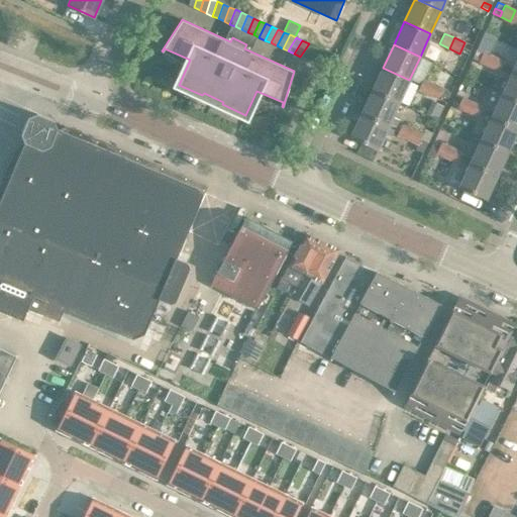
[(479,63),(489,67),(494,57),(484,52),(479,63)]
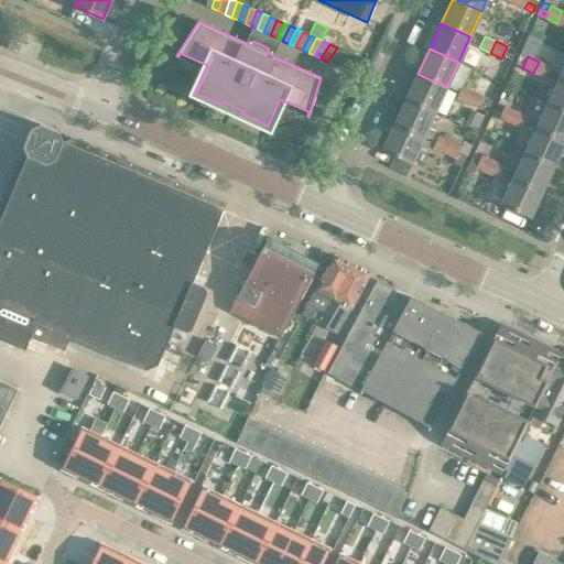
[(539,62),(533,73),(544,78),(550,66),(539,62)]
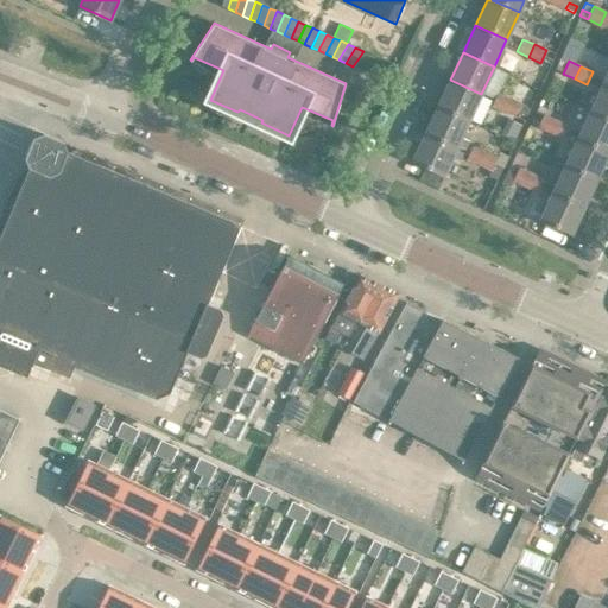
[(450,80),(438,107),(469,120),(481,94),(450,80)]
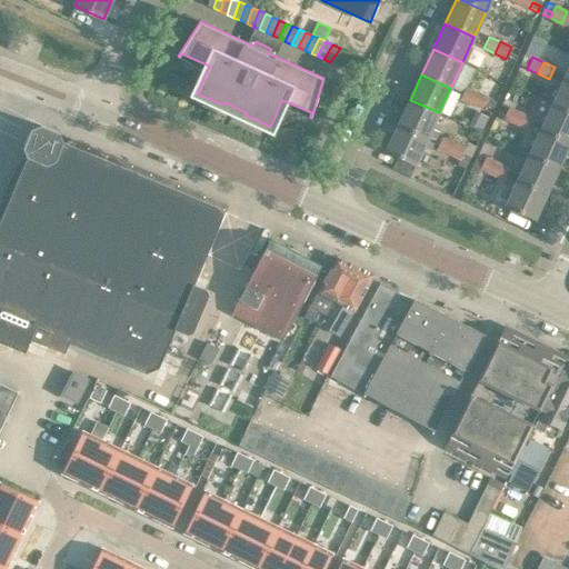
[(568,80),(565,79),(552,103),(568,111),(568,80)]
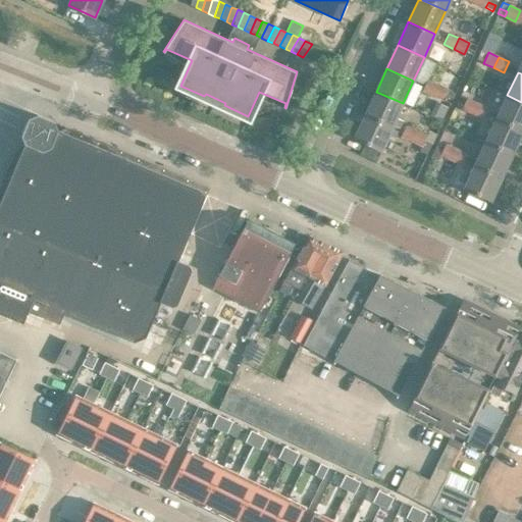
[(422,91),(432,95),(437,85),(427,80),(422,91)]
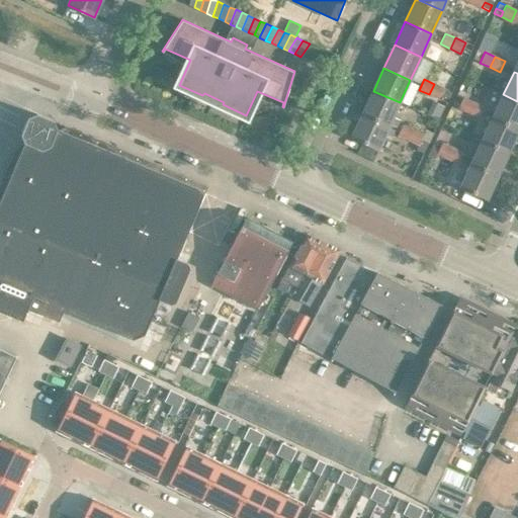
[(434,84),(429,94),(439,99),(444,89),(434,84)]
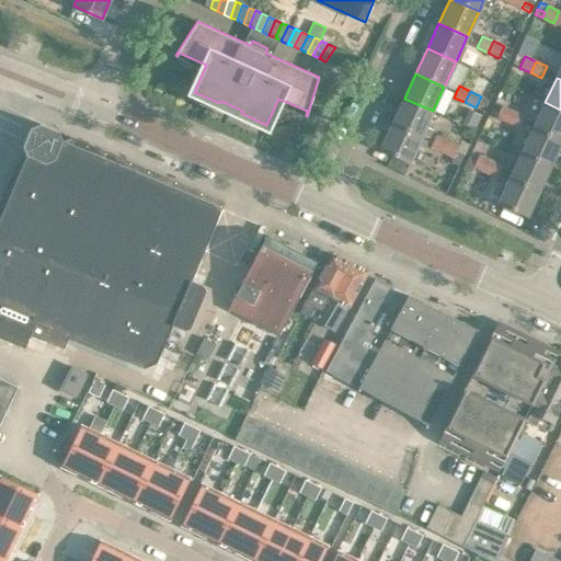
[(404,99),(392,123),(421,136),(433,111),(404,99)]
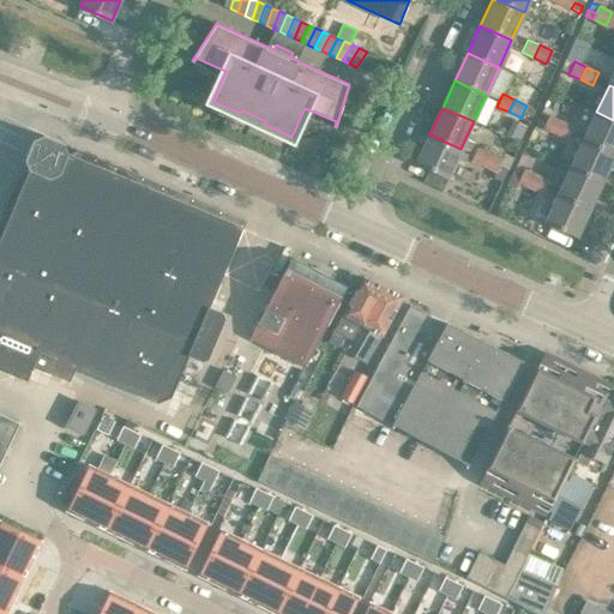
[(613,120),(596,112),(584,139),(613,152),(613,120)]
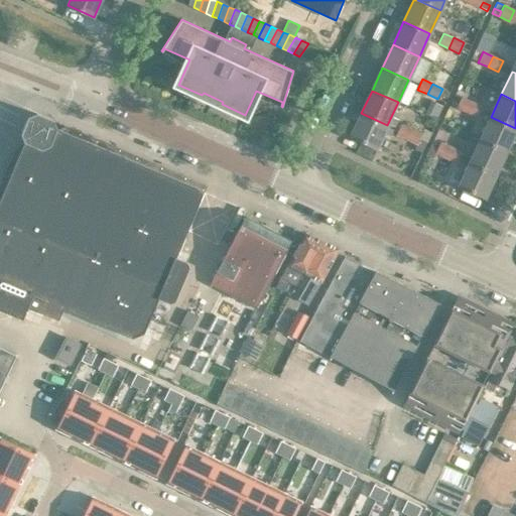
[(457,108),(467,113),(472,102),(462,97),(457,108)]
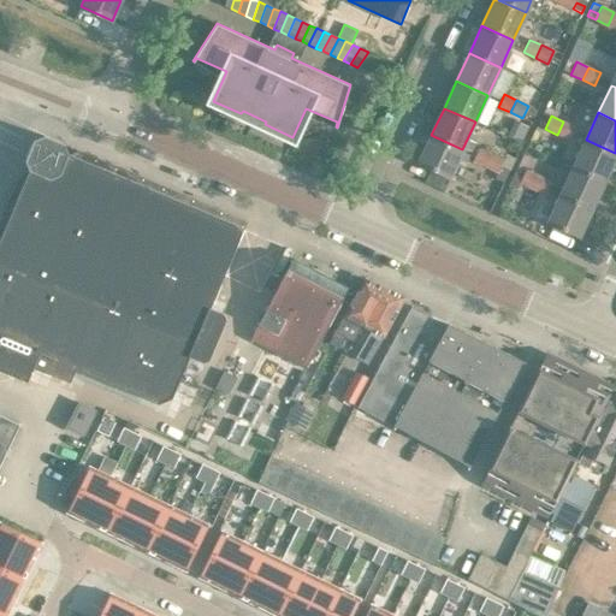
[(563,122),(557,135),(569,141),(575,128),(563,122)]
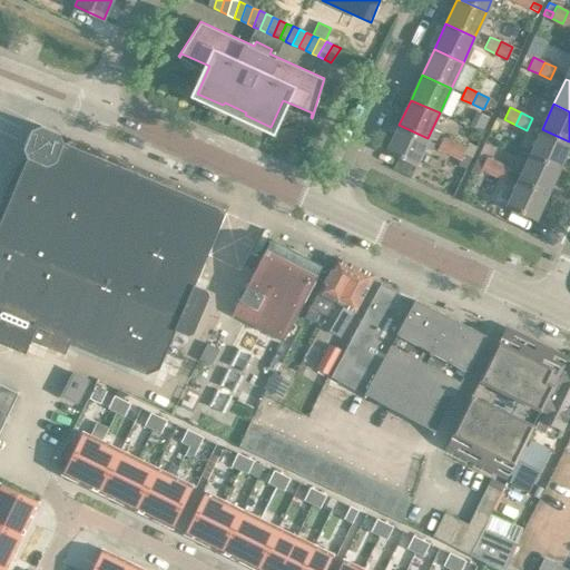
[(428,138),(399,125),(387,150),(415,164),(428,138)]
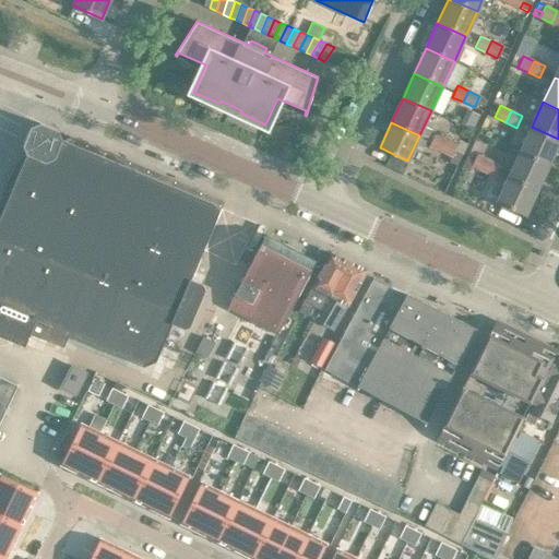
[(0,335),(25,346),(35,321),(143,367),(156,361),(171,323),(185,329),(189,326),(205,289),(203,285),(190,280),(221,206),(192,194),(62,140),(58,131),(39,123),(31,127),(23,145),(26,155),(0,216),(0,335)]
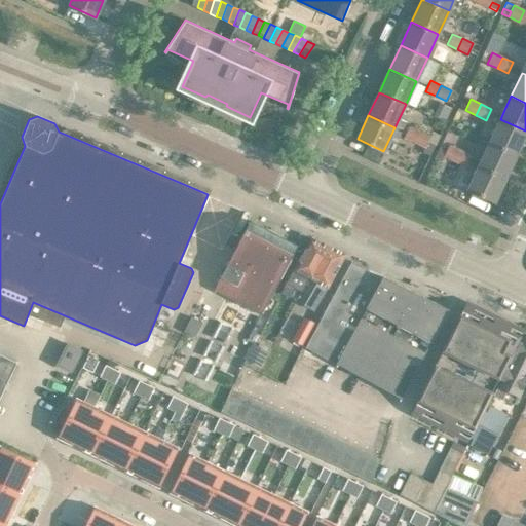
[(525,130),(500,119),(489,143),(516,155),(525,133),(525,130)]
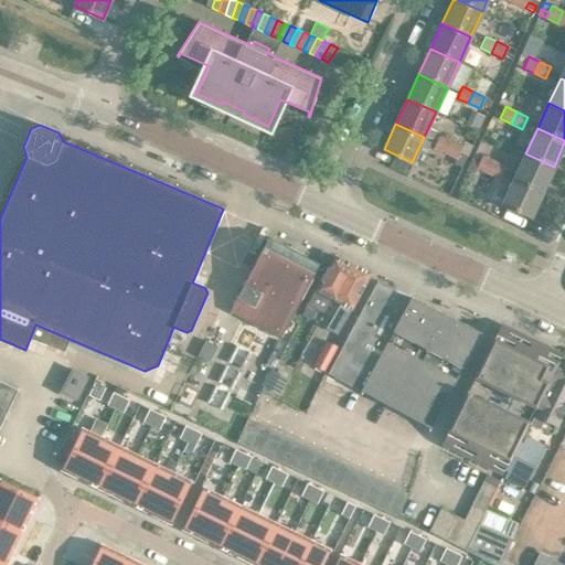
[(434,148),(445,153),(450,141),(439,136),(434,148)]
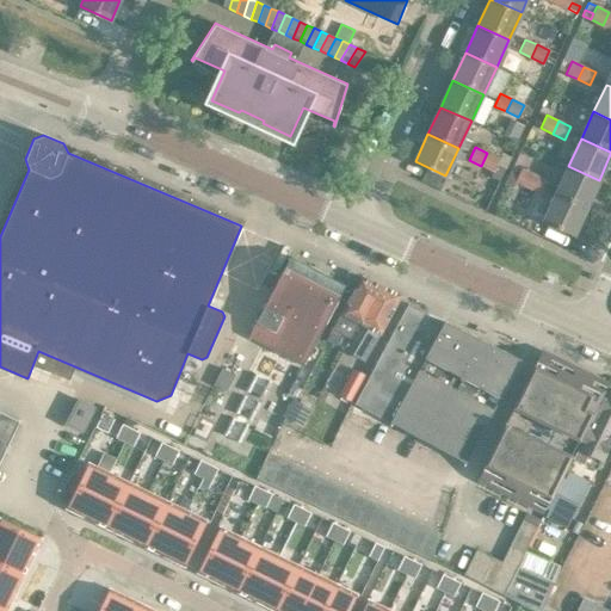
[(487,153),(481,166),(493,171),(497,165),(499,159),(487,153)]
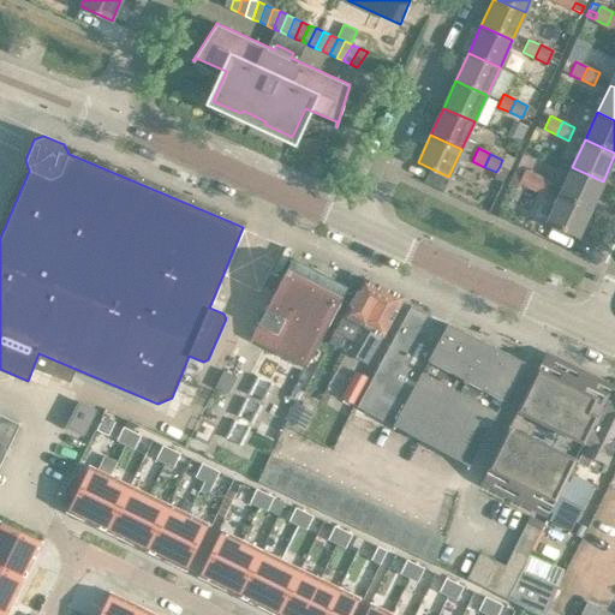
[(502,160),(500,166),(508,169),(513,157),(505,154),(502,160)]
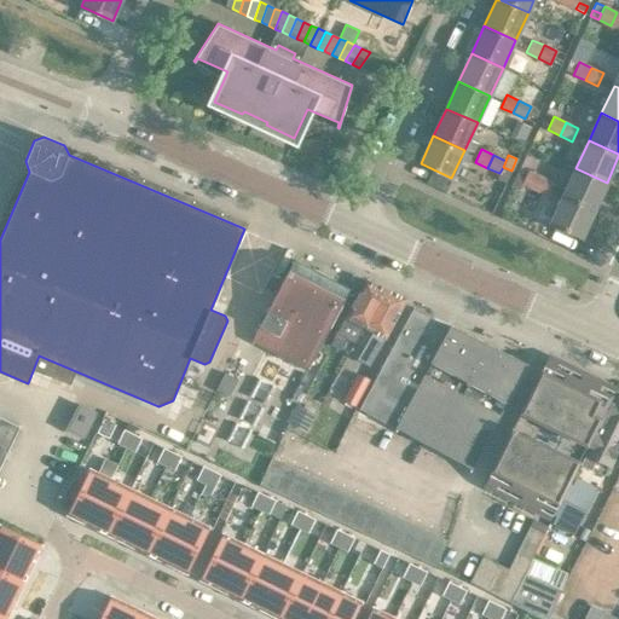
[(499,173),(497,179),(505,184),(512,171),(503,167),(499,173)]
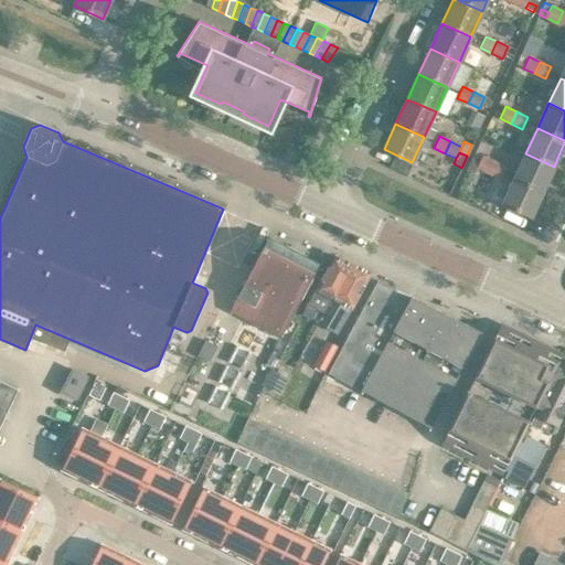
[(525,153),(514,179),(542,192),(554,167),(525,153)]
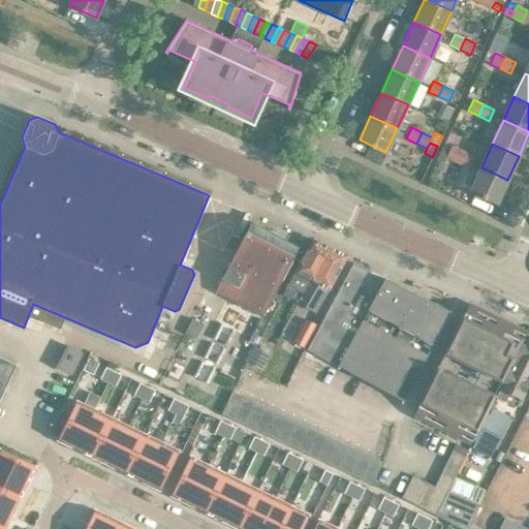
[(446,157),(457,162),(462,151),(452,146),(448,152),(446,157)]
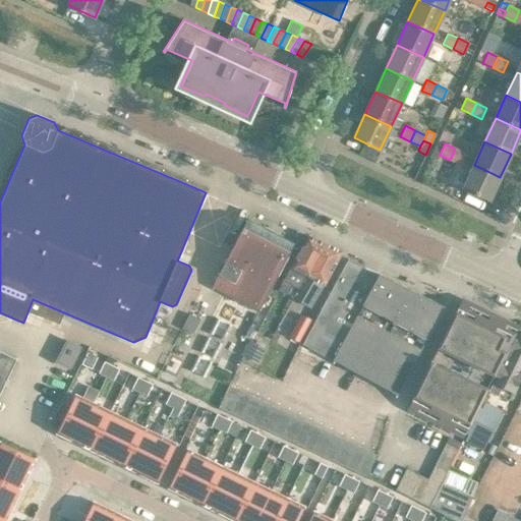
[(436,147),(430,157),(437,160),(440,155),(442,150),(436,147)]
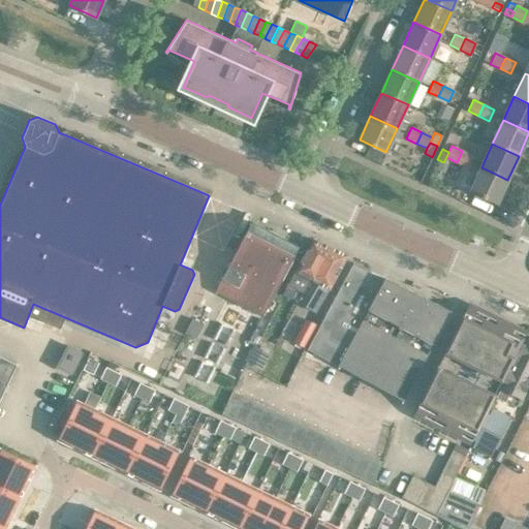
[(462,151),(457,162),(467,166),(472,156),(462,151)]
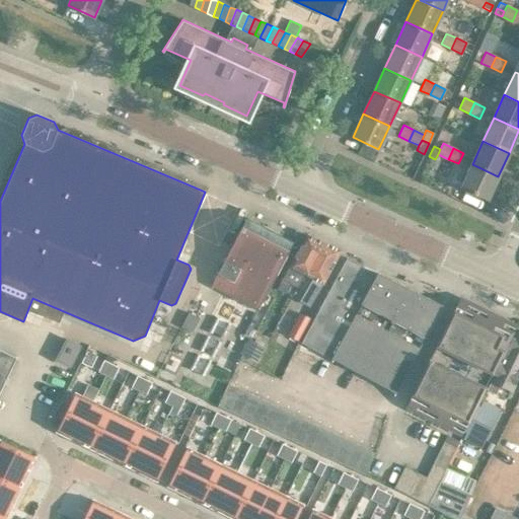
[(498,176),(472,164),(461,188),(488,200),(498,176)]
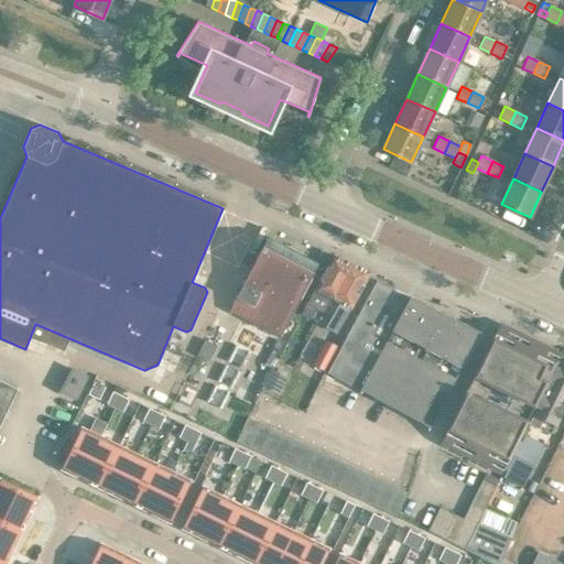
[(228,312),(230,313),(230,311),(279,336),(278,337),(280,338),(318,262),(268,237),(228,312)]
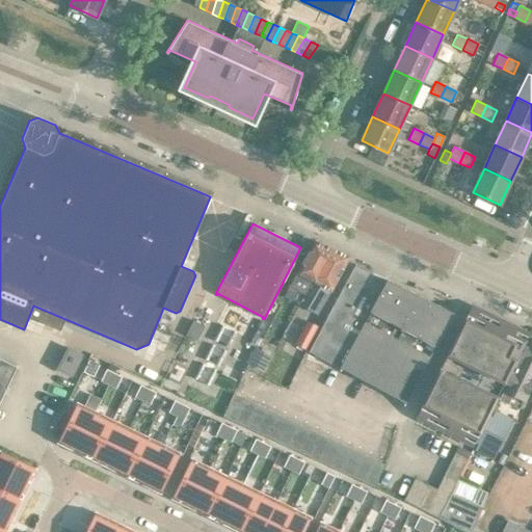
[(291,284),(285,296),(290,299),(293,300),(298,291),(303,294),(304,291),(306,289),(311,281),(317,267),(318,267),(320,266),(321,266),(331,248),(329,247),(314,241),(297,272),(291,284)]
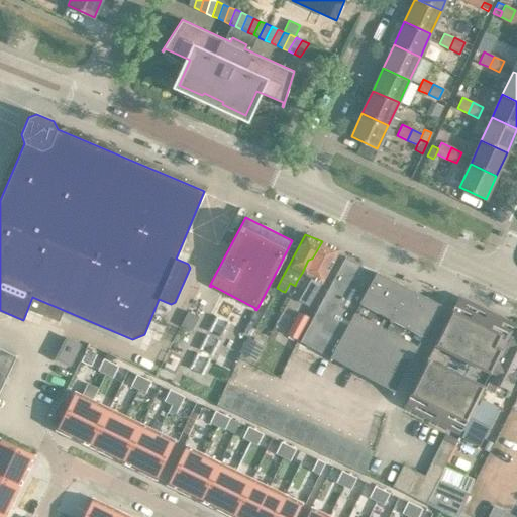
[(311,278),(299,300),(308,305),(320,282),(321,283),(339,249),(322,241),(312,259),(311,259),(309,260),(308,260),(302,273),(311,278)]
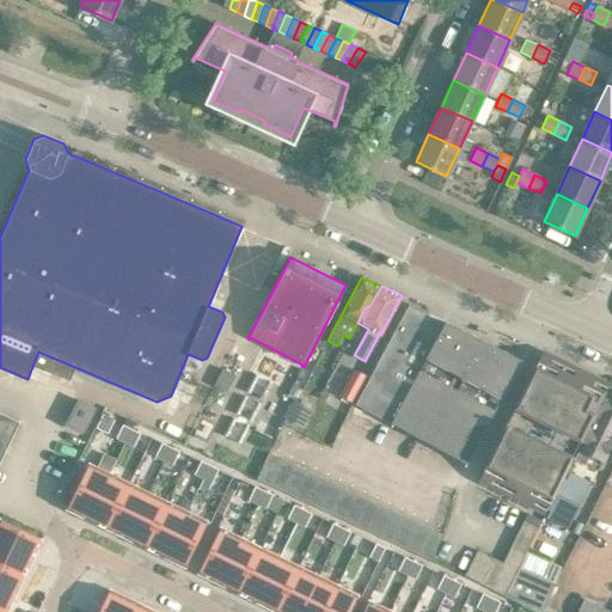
[(477,338),(476,338),(445,323),(444,324),(408,305),(354,404),(466,463),(521,360),(490,344),(487,350),(473,343),(477,338)]
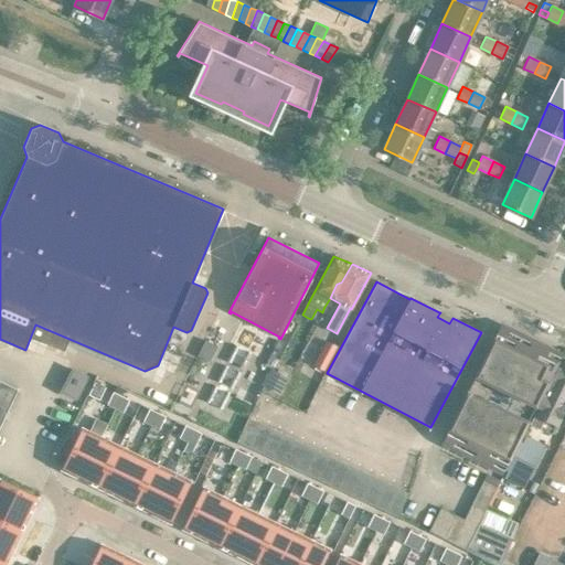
[(501,323),(472,381),(443,439),(503,470),(562,354),(501,323)]
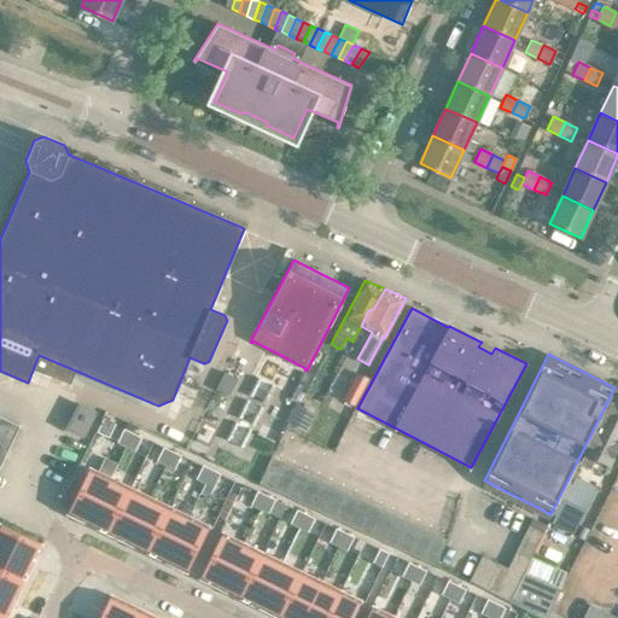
[(342,398),(355,406),(369,379),(356,373),(342,398)]
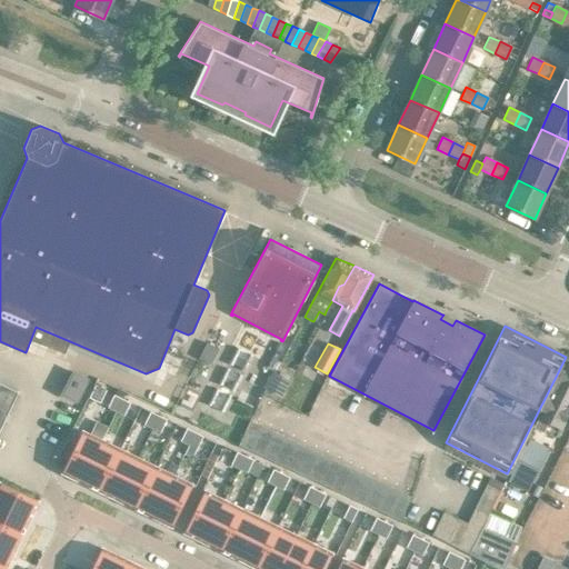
[(280,361),(268,386),(283,393),(296,369),(280,361)]
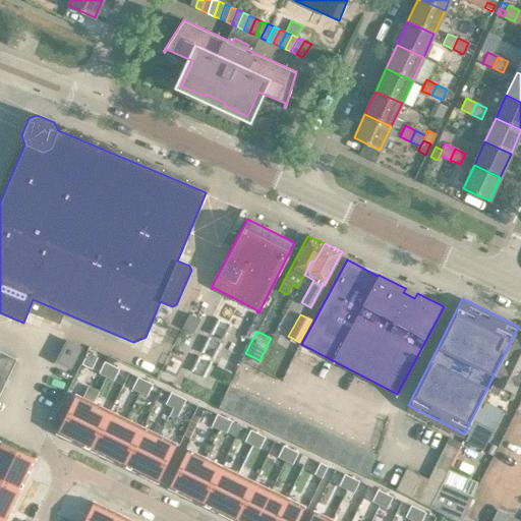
[(494,382),(514,391),(520,375),(520,332),(518,331),(494,382)]
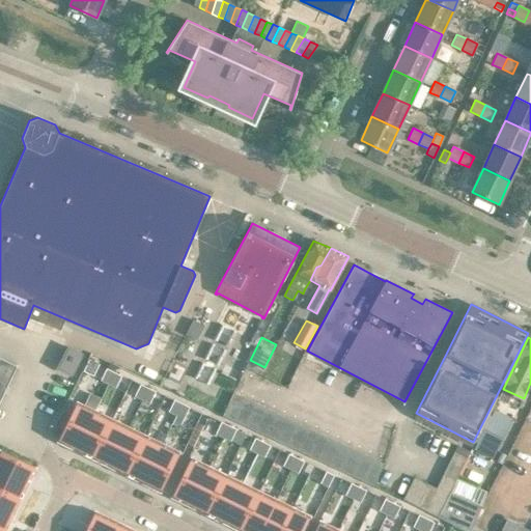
[(57,368),(71,374),(81,354),(67,346),(57,368)]
